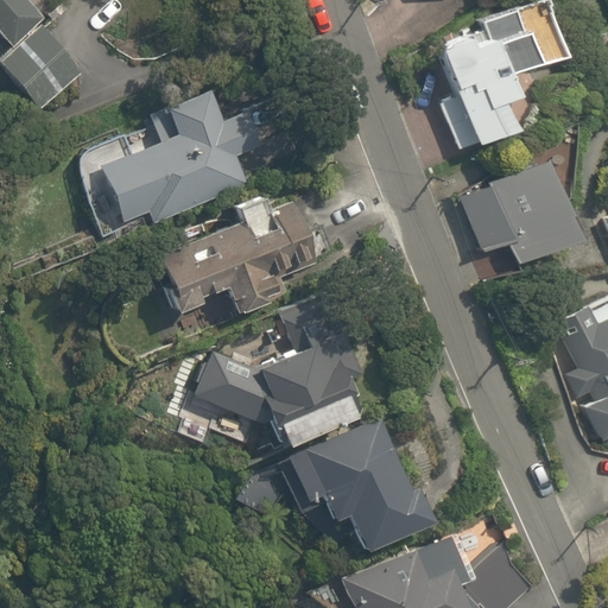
[(0,0),(0,30),(10,42),(58,0),(0,0)]
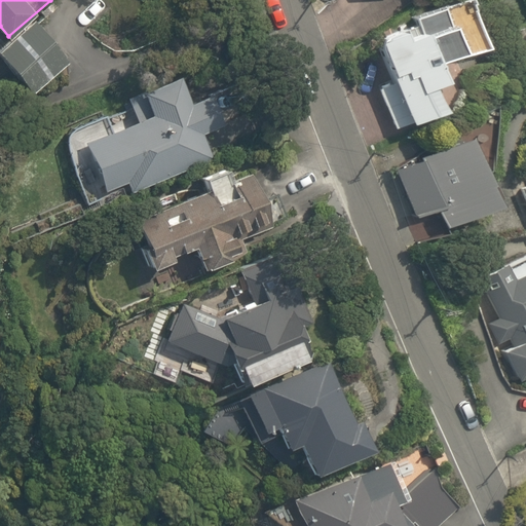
[(395,79),(380,85),(398,132),(459,108),(444,68),(491,49),(472,0),(460,0),(416,17),(418,24),(379,39),(395,79)]
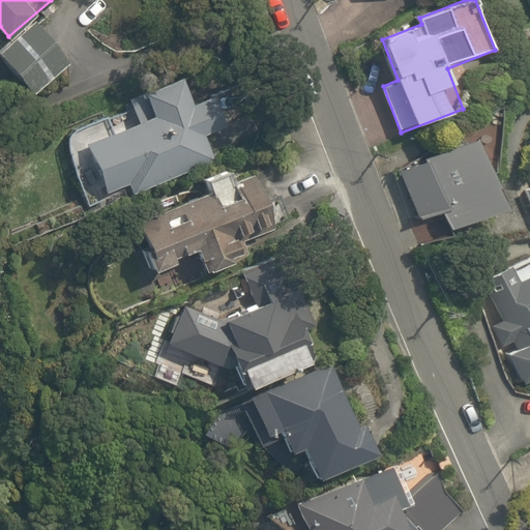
[(75,60),(35,18),(0,49),(0,51),(38,93),(75,60)]
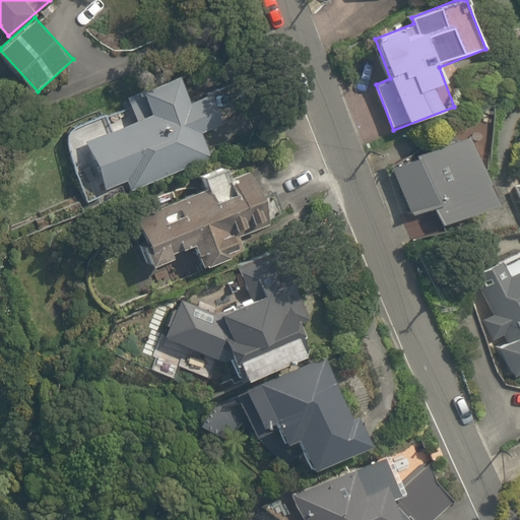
[(64,135),(86,200),(213,158),(204,132),(229,124),(217,88),(193,96),(184,69),(124,89),(132,113),(64,135)]
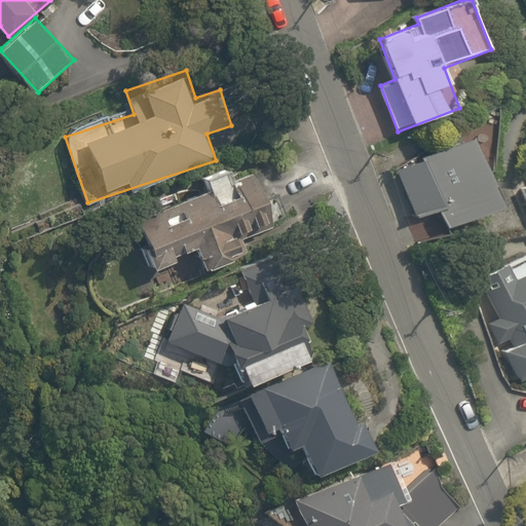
[(474,136),(391,166),(413,224),(440,215),(444,227),(499,207),(474,136)]
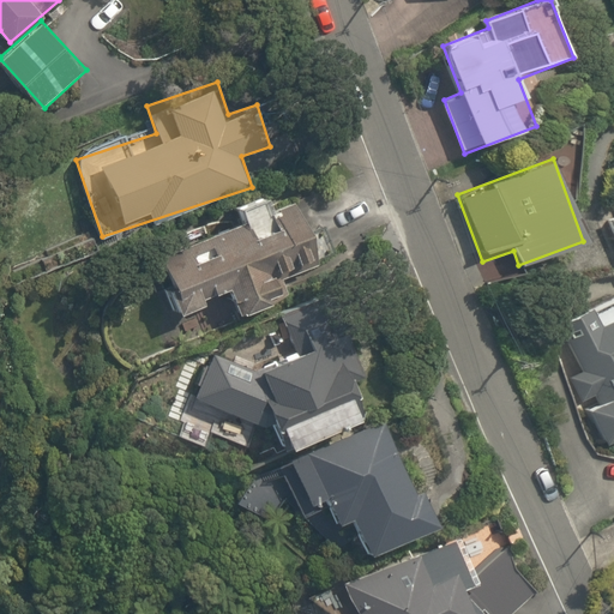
[(245,226),(160,258),(181,314),(228,296),(234,312),(290,292),(282,270),(331,251),(309,194),(269,210),(264,196),(238,205),(245,226)]
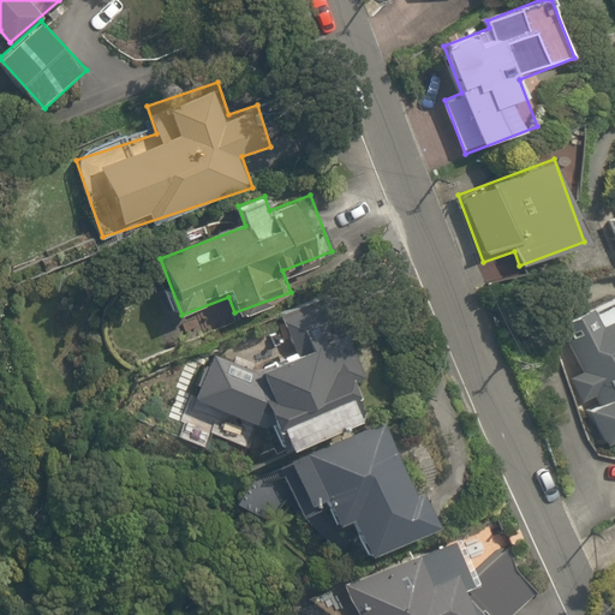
[(366,369),(332,291),(276,316),(293,354),(257,370),(209,352),(190,402),(280,437),(288,457),(371,421),(351,376),(366,369)]
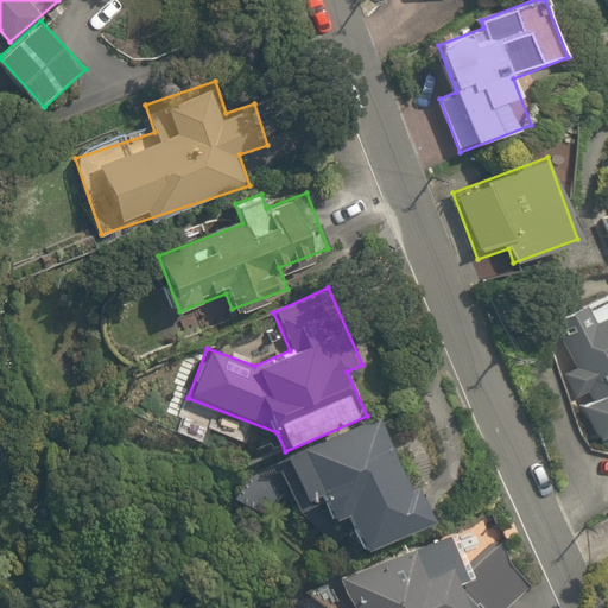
[(607,312),(561,334),(576,368),(565,373),(595,442),(607,436),(607,312)]
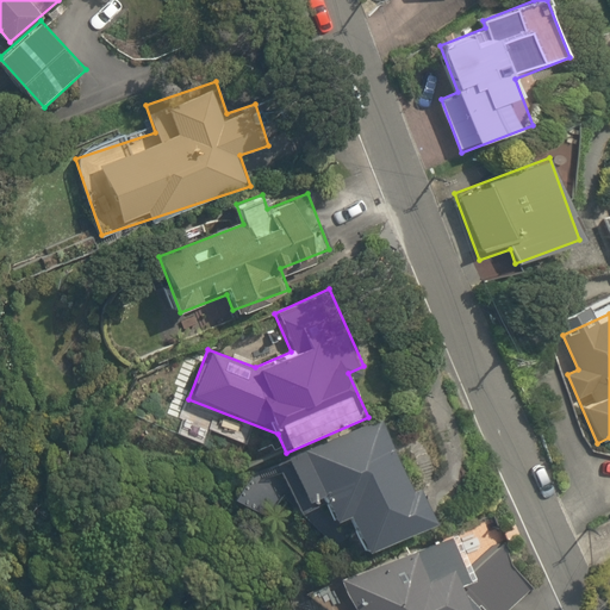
[(322,496),(334,522),(347,516),(363,553),(429,523),(379,411),(368,417),(286,453),(309,502),(322,496)]
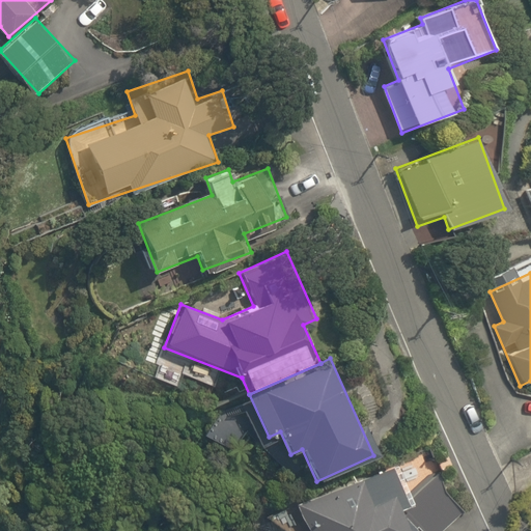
[(443,530),(463,512),(441,490),(424,450),(296,503),(307,530),(443,530)]
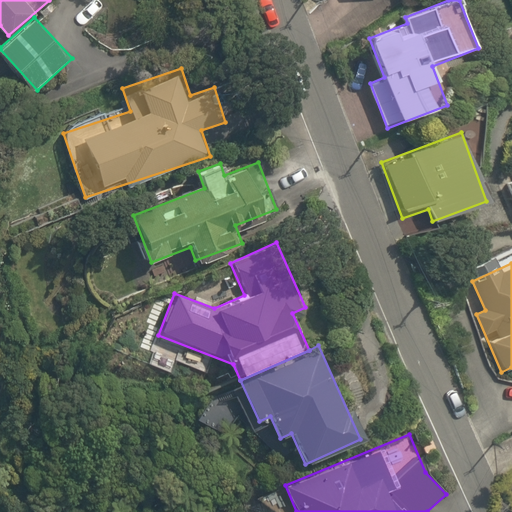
All buildings are outlined.
